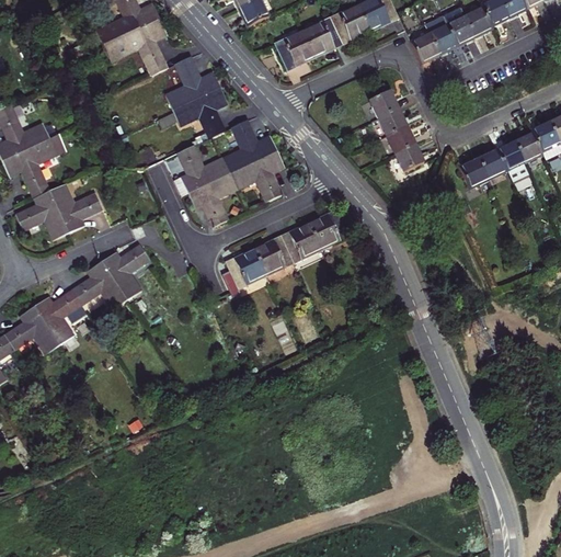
[(104,44),(160,18),(153,2),(146,7),(138,10),(136,4),(139,3),(137,0),(117,0),(123,11),(126,10),(127,13),(103,24),(105,27),(98,31),(104,44)]
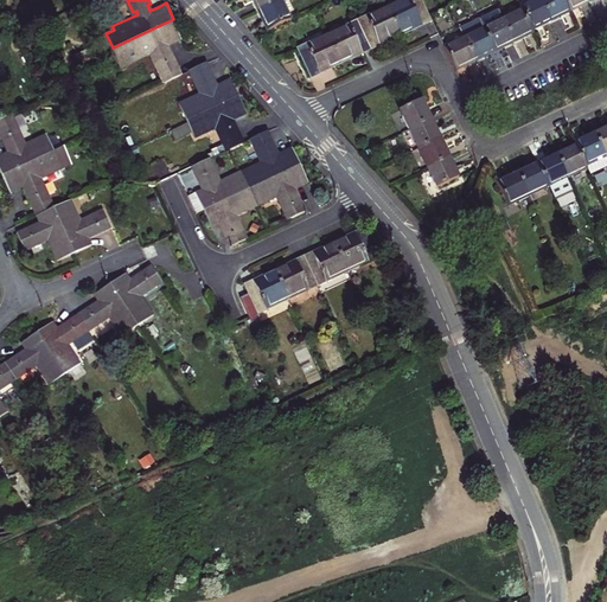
[(274,0),(257,8),(267,27),(293,15),(286,0),(274,0)]
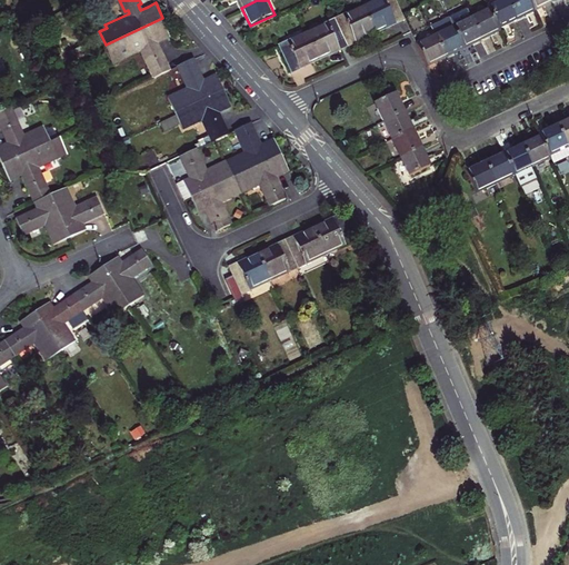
[(371,0),(365,3),(376,28),(390,21),(405,15),(402,12),(397,0),(371,0)]
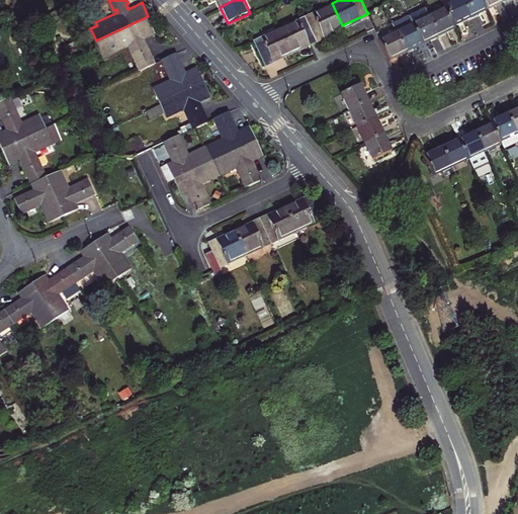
[(462,17),(470,13),(463,0),(446,0),(444,1),(445,4),(454,21),(462,17)]
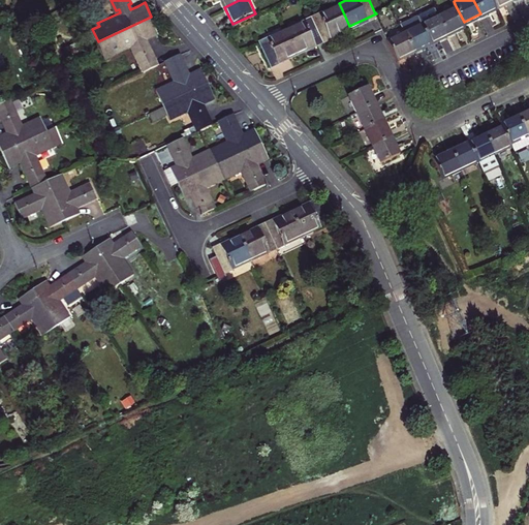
[(489,9),(498,5),(495,0),(473,0),(480,13),(489,9)]
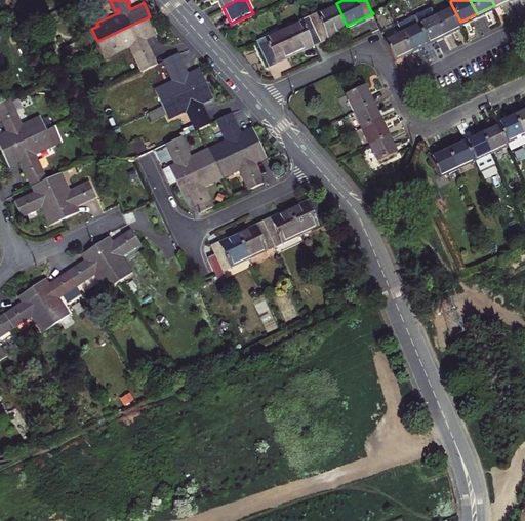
[(340,29),(347,26),(336,3),(310,15),(321,38),(331,34),(340,29)]
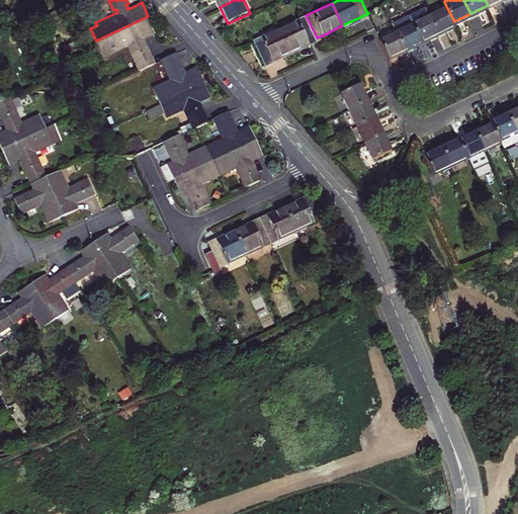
[(429,12),(438,31),(445,28),(452,25),(455,24),(454,23),(454,21),(445,4),(429,12)]
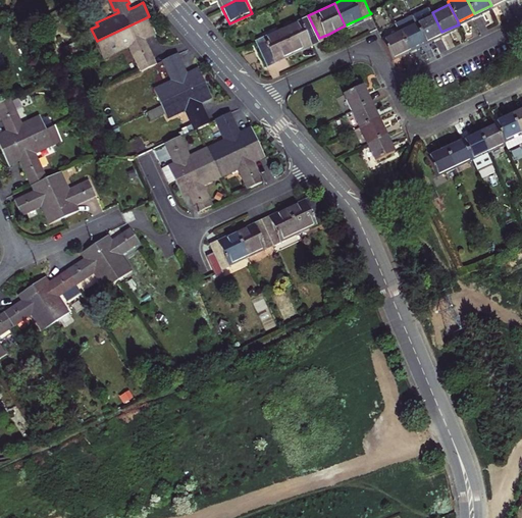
[(442,34),(441,32),(432,12),(429,5),(413,13),(426,40),(426,42),(434,38),(442,34)]
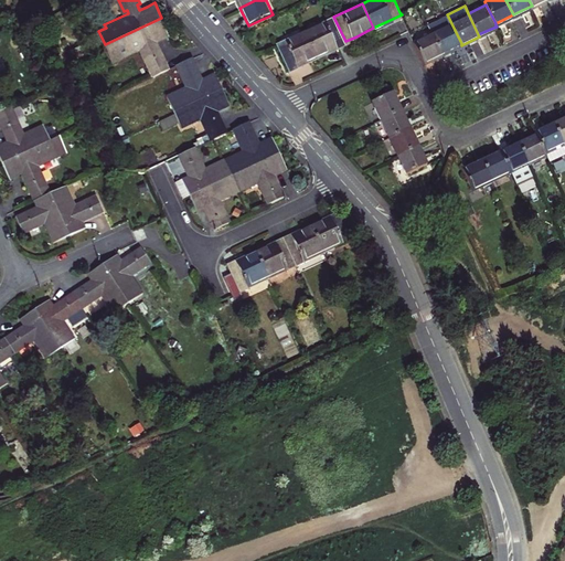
[(428,23),(433,31),(443,52),(451,48),(461,43),(447,14),(428,23)]
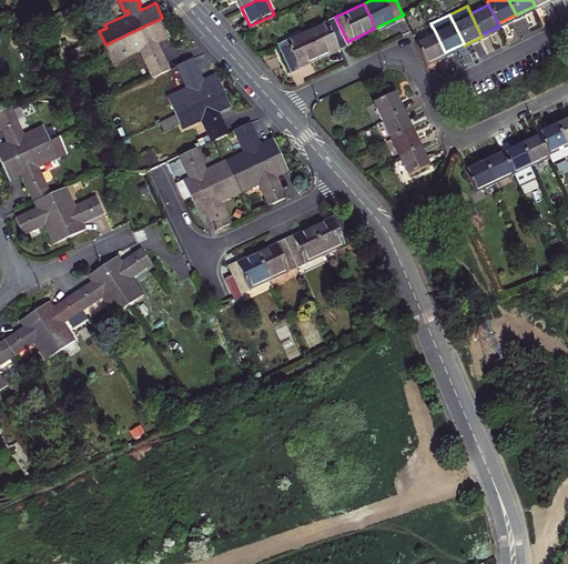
[(307,30),(320,54),(333,48),(347,41),(335,17),(307,30)]
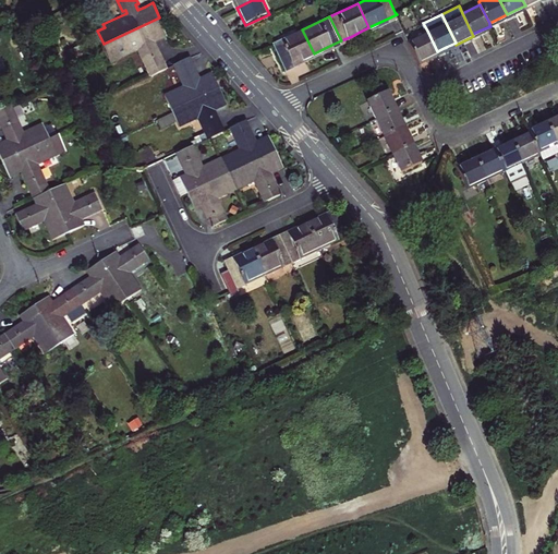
[(117,52),(118,56),(142,45),(143,48),(140,49),(150,73),(167,65),(156,41),(153,44),(150,38),(166,32),(162,24),(159,17),(104,44),(109,57),(117,52)]
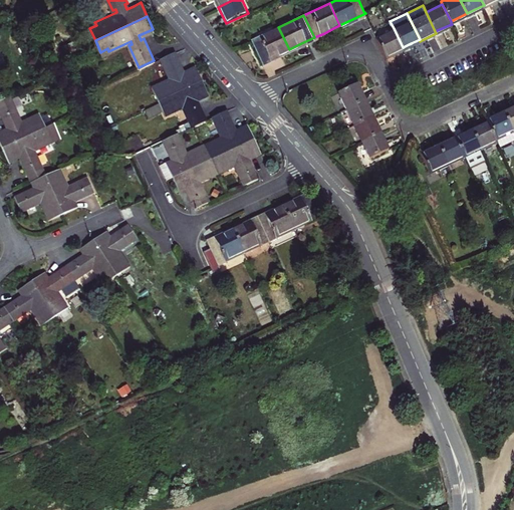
[(276,55),(289,49),(278,27),(252,39),(263,62),(276,55)]
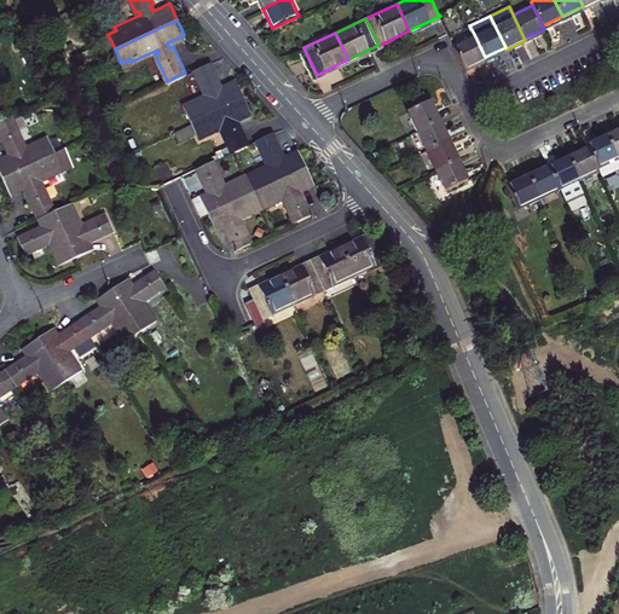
[(474,34),(453,42),(466,67),(475,62),(485,57),(474,34)]
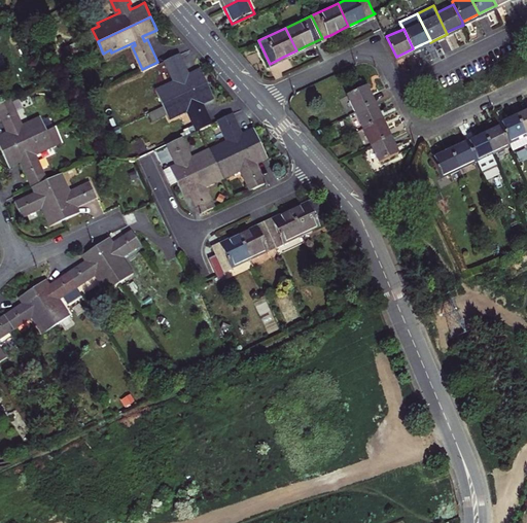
[(157,90),(163,101),(207,80),(201,67),(194,70),(186,73),(184,69),(187,68),(179,50),(164,59),(172,75),(175,74),(177,76),(163,83),(164,85),(157,90)]
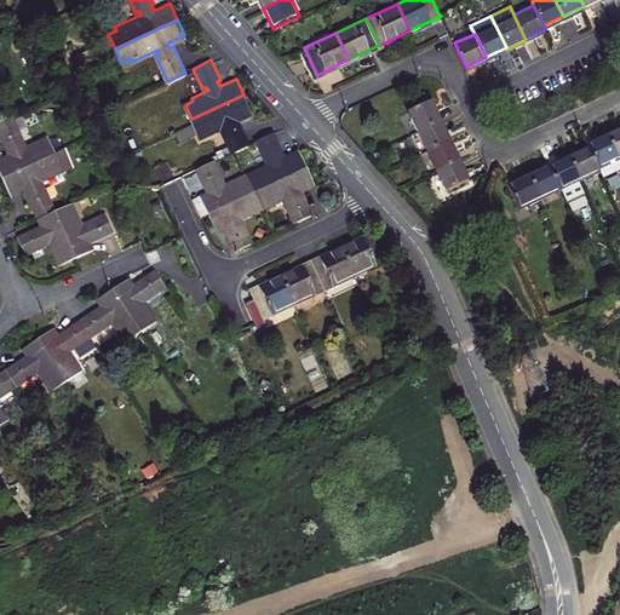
[(206,130),(208,133),(224,125),(227,128),(223,130),(229,144),(217,149),(218,153),(213,154),(214,159),(235,148),(250,142),(241,122),(237,124),(234,119),(252,110),(247,103),(244,95),(191,119),(199,133),(206,130)]
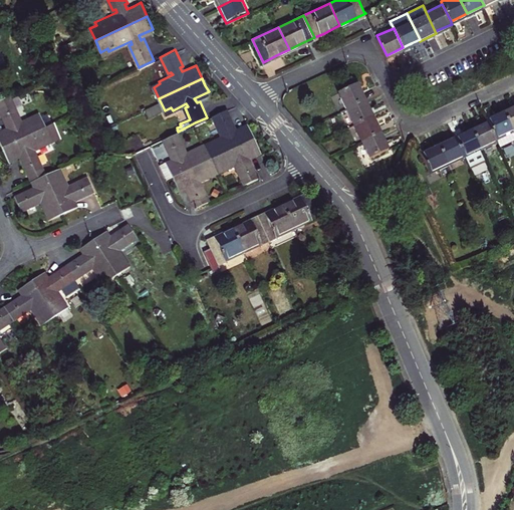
[(346,106),(364,97),(360,89),(357,81),(338,90),(346,106)]
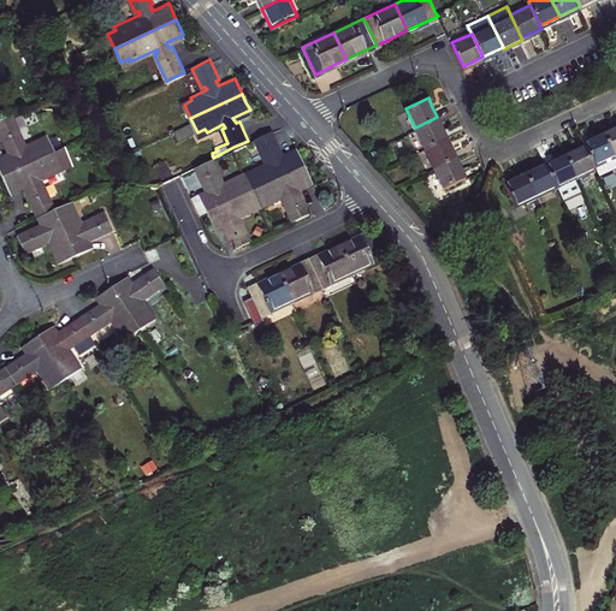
[(43,138),(42,135),(22,144),(21,141),(24,140),(12,113),(0,118),(0,132),(6,147),(10,146),(12,150),(0,155),(0,168),(3,175),(54,150),(48,136),(43,138)]
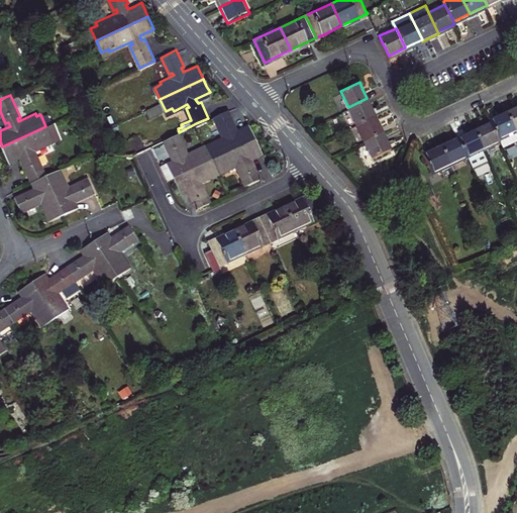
[(355,123),(375,114),(371,106),(367,98),(348,107),(355,123)]
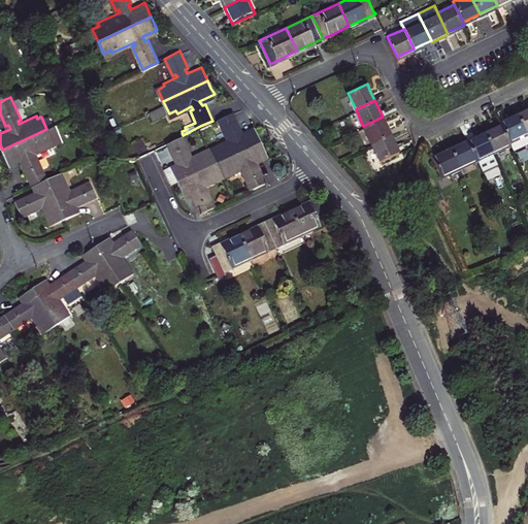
[(527,107),(526,108),(518,112),(527,132),(527,131),(527,107)]
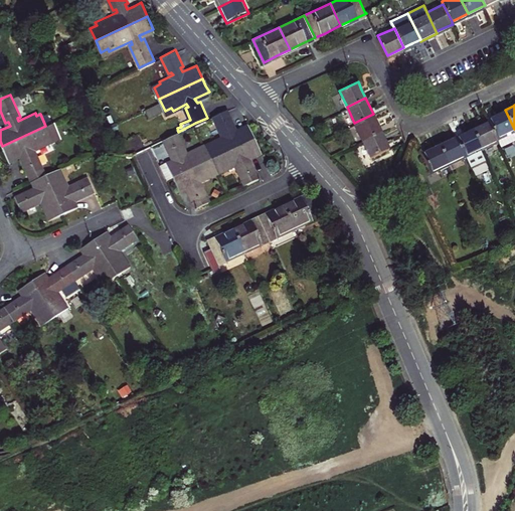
[(206,146),(211,157),(254,137),(248,124),(241,127),(234,130),(232,126),(235,125),(227,108),(212,115),(220,132),(223,131),(224,134),(209,141),(210,144),(206,146)]
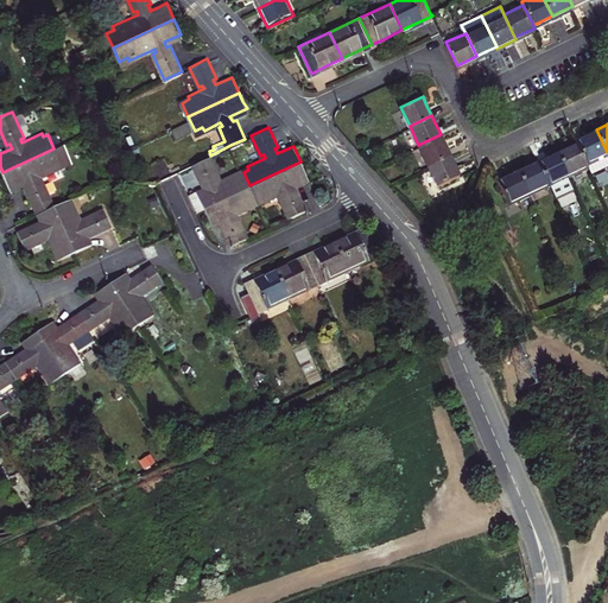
[(577,141),(587,162),(607,152),(596,129),(587,134),(576,139),(577,141)]
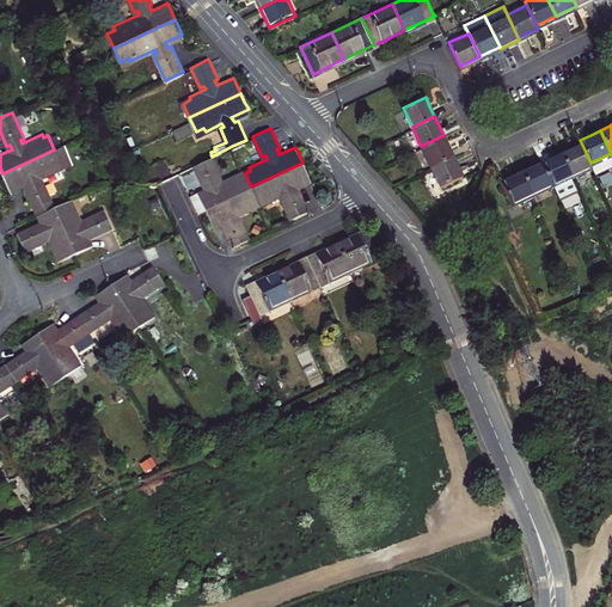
[(444,135),(421,146),(430,165),(453,154),(448,145),(444,135)]
